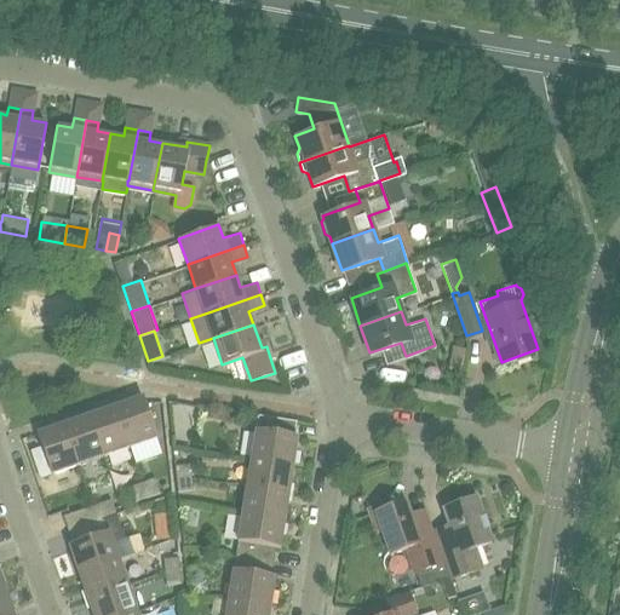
[(156,435),(143,395),(115,404),(130,444),(156,435)]
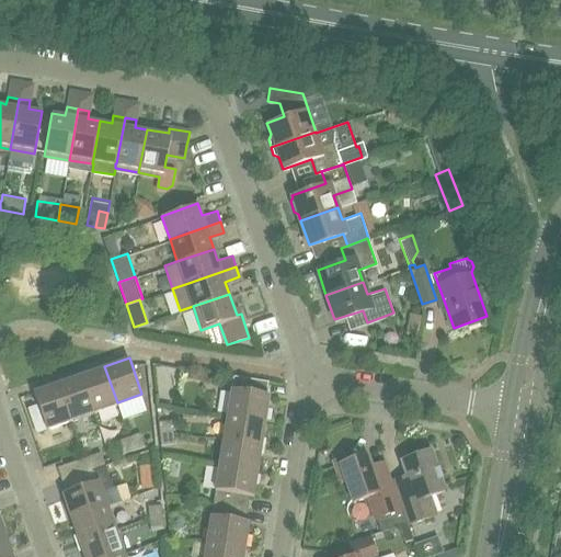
[(161,387),(178,386),(176,365),(160,366),(161,387)]
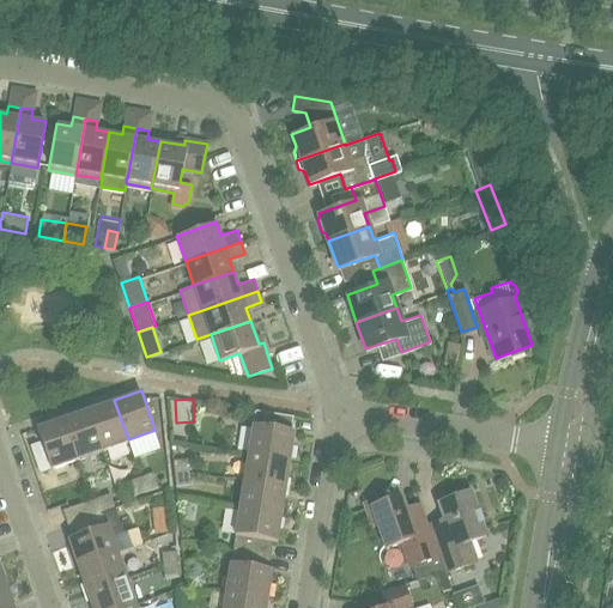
[(128,439),(114,400),(89,408),(102,449),(128,439)]
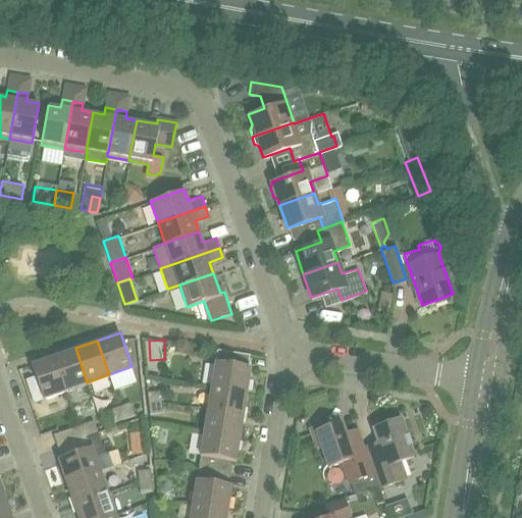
[(87,382),(75,348),(53,356),(65,390),(87,382)]
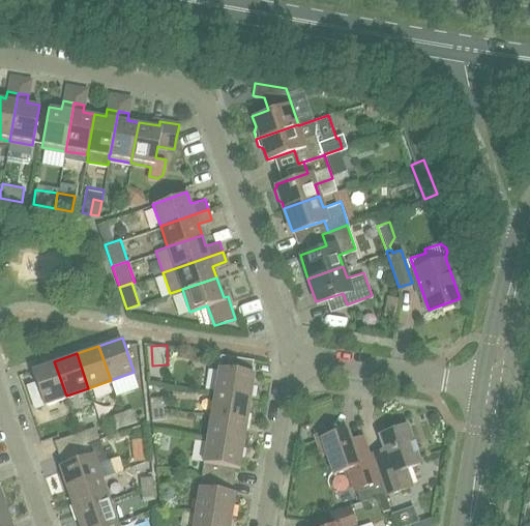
[(251,396),(254,372),(244,371),(246,357),(221,353),(214,390),(251,396)]
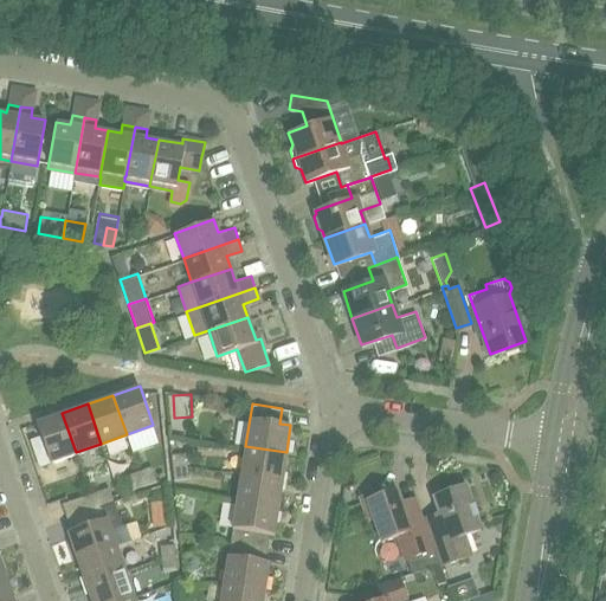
[(76,452),(62,413),(36,421),(50,461),(76,452)]
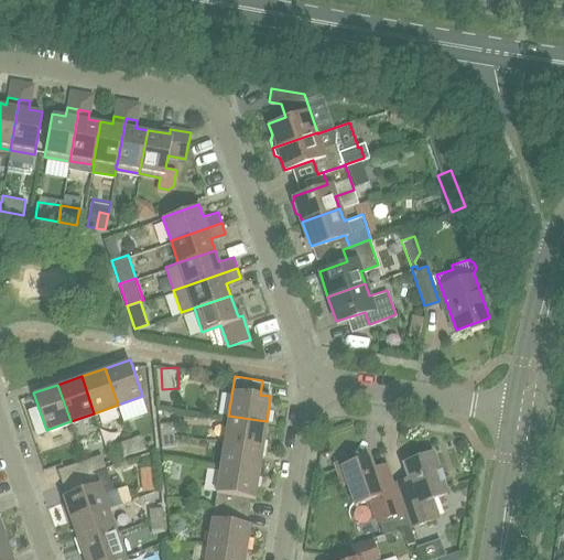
[(262,447),(267,421),(228,416),(224,440),(262,447)]
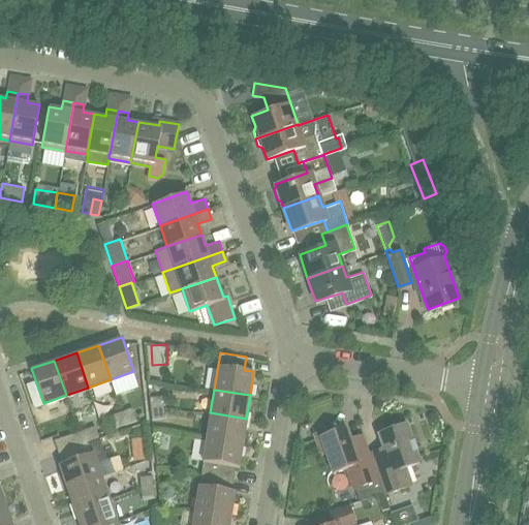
[(163,405),(162,394),(149,396),(150,406),(163,405)]
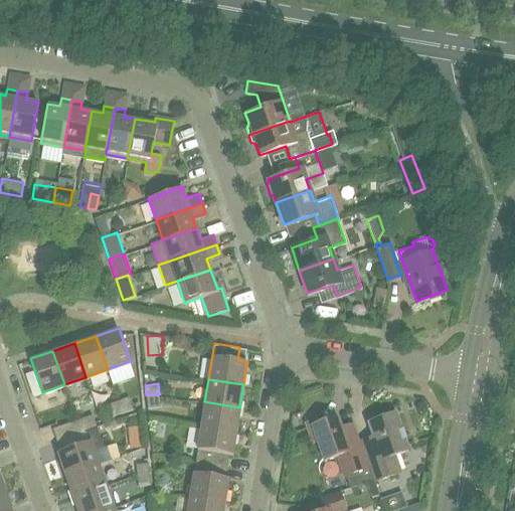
[(159,394),(146,395),(147,406),(160,405),(159,394)]
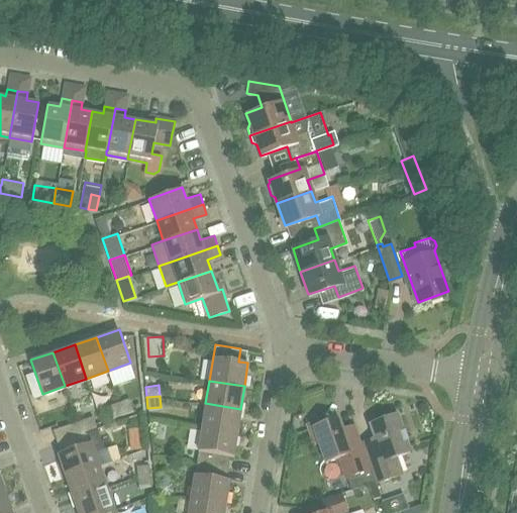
[(118,400),(122,413),(132,409),(128,397),(118,400)]
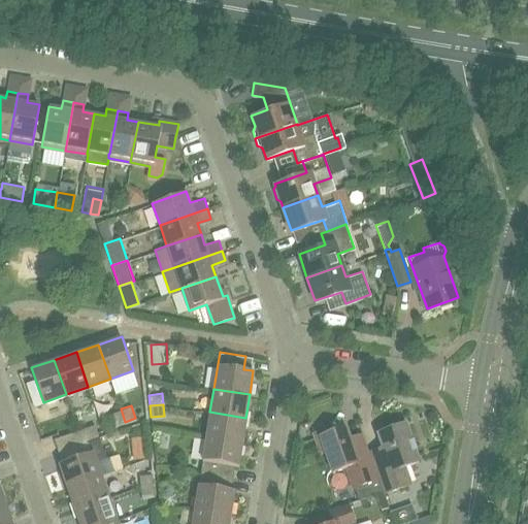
[(114,425),(125,422),(121,408),(110,413),(114,425)]
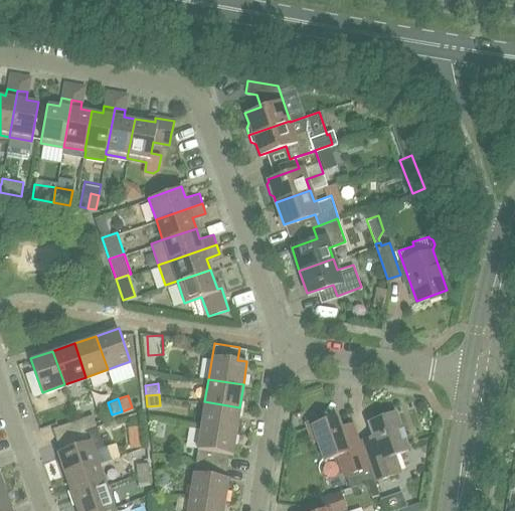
[(235,430),(239,407),(204,401),(201,424),(235,430)]
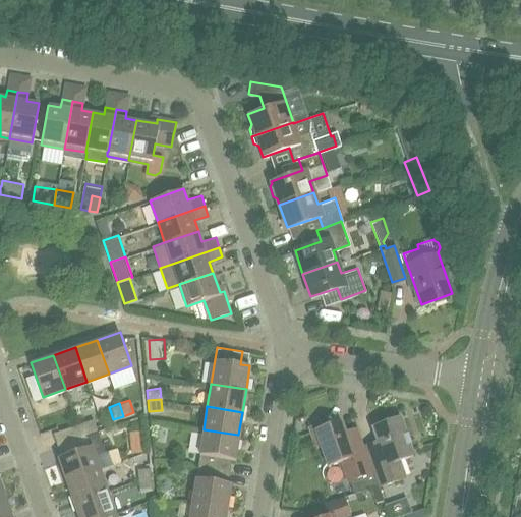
[(412,453),(400,416),(372,426),(383,456),(369,461),(372,471),(378,483),(378,484),(405,475),(399,458),(412,453)]
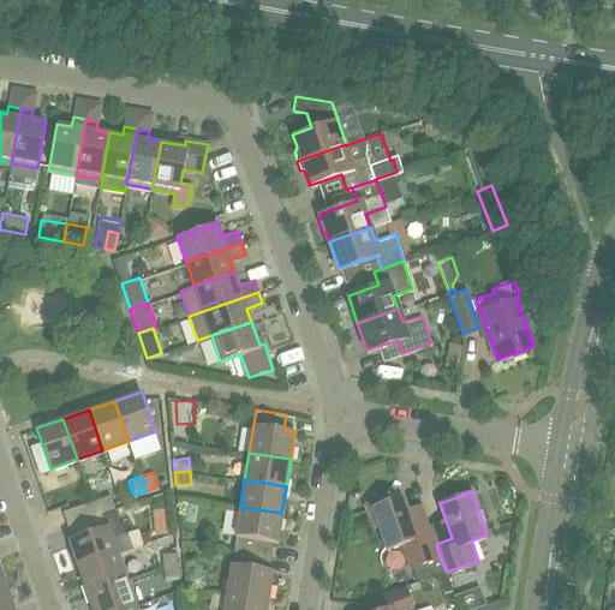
[(91,500),(96,514),(103,512),(115,508),(109,494),(91,500)]
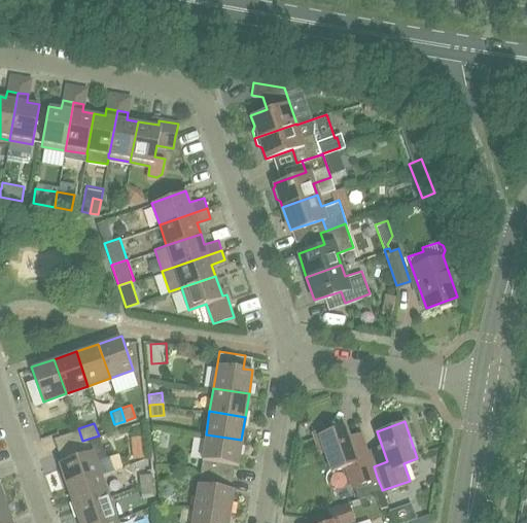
[(344,426),(336,428),(335,425),(314,432),(320,450),(323,448),(331,469),(345,464),(352,485),(355,484),(377,477),(374,466),(367,449),(354,454),(344,426)]
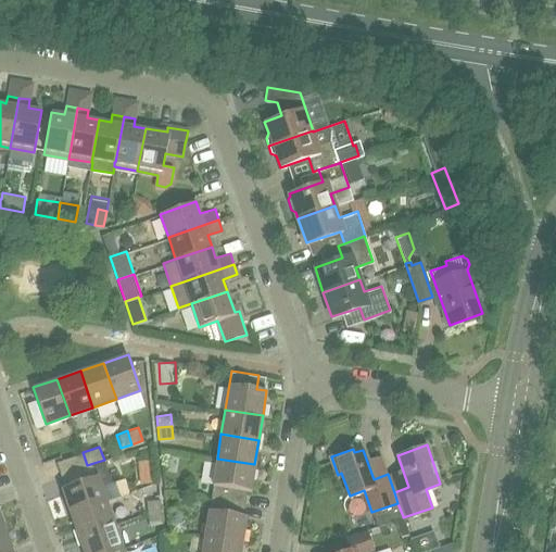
[(66,472),(87,465),(83,452),(62,460),(66,472)]
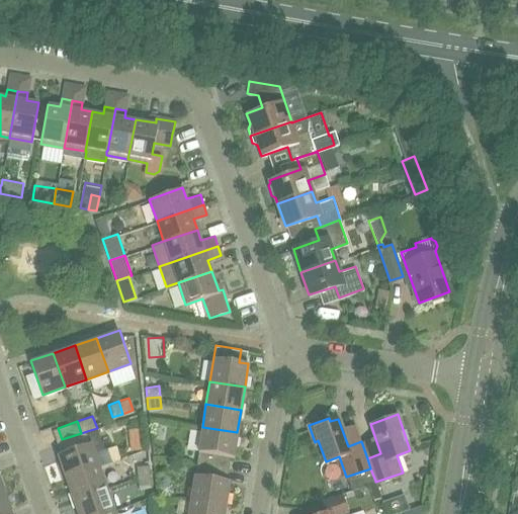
[(157,422),(157,441),(179,441),(179,422),(157,422)]
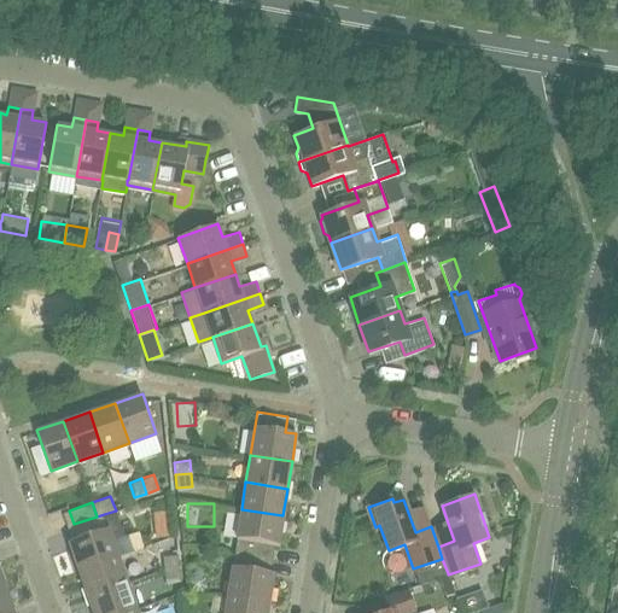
[(279,544),(283,515),(242,509),(234,552),(264,556),(267,542),(279,544)]
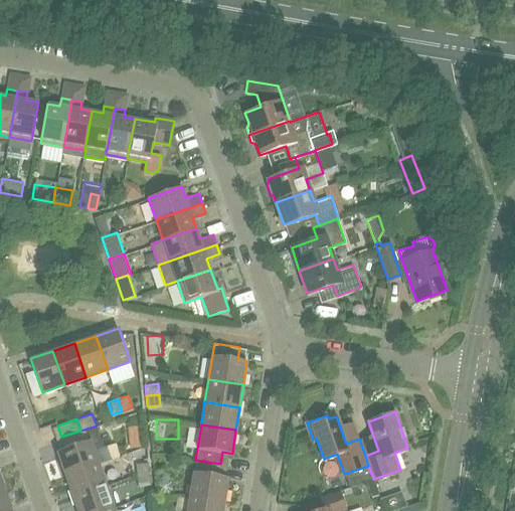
[(56,452),(64,474),(98,463),(112,458),(107,446),(94,450),(87,429),(80,431),(61,437),(65,449),(56,452)]
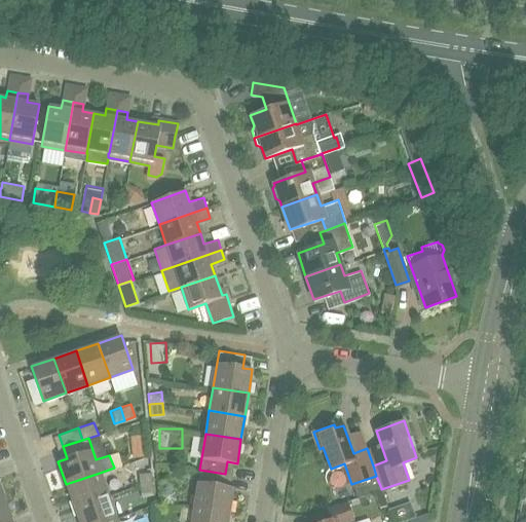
[(229,512),(233,488),(224,486),(225,474),(199,470),(193,506),(229,512)]
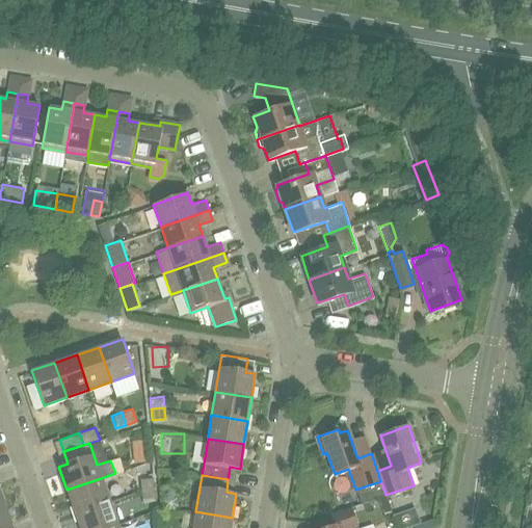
[(155,499),(153,477),(140,478),(142,500),(155,499)]
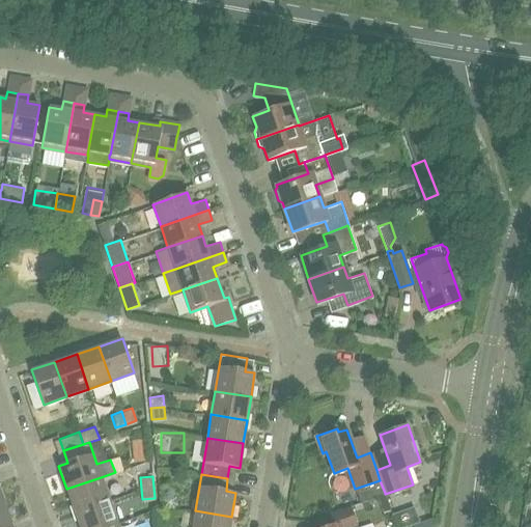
[(109,499),(101,477),(66,489),(75,511),(109,499)]
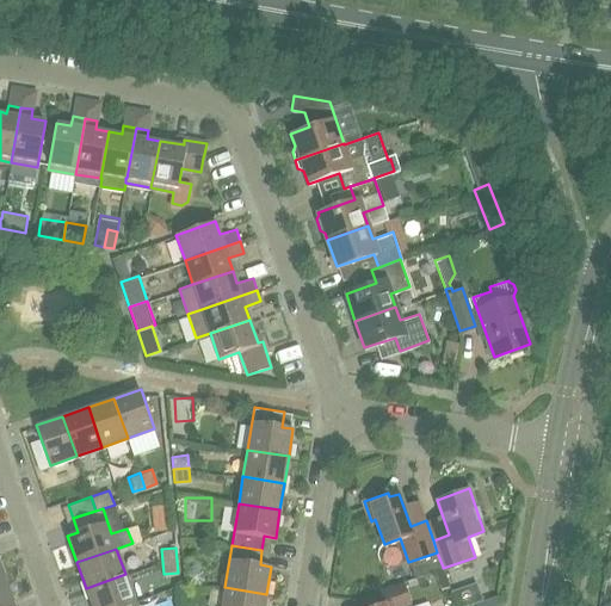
[(437,552),(412,561),(417,575),(436,569),(443,567),(437,552)]
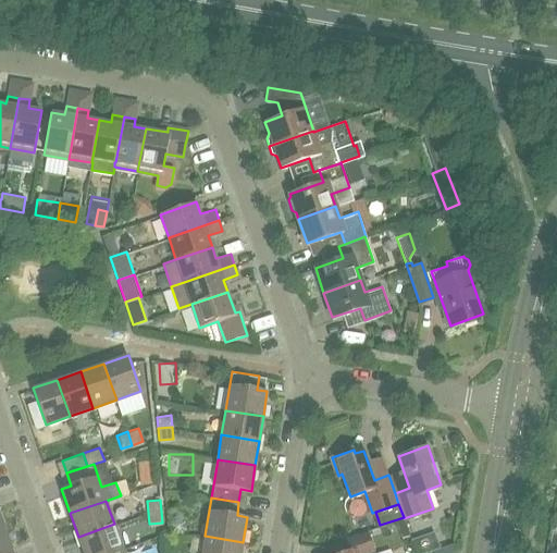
[(404,518),(404,517),(397,519),(403,536),(409,533),(404,518)]
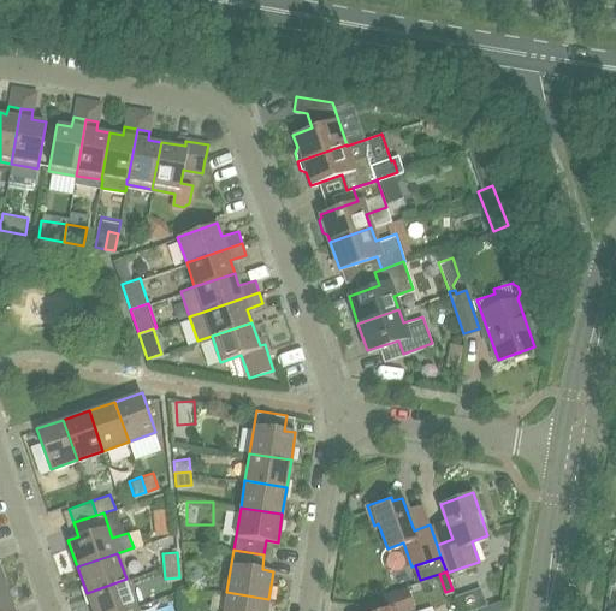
[(117,610),(135,605),(126,579),(87,593),(93,610),(117,610)]
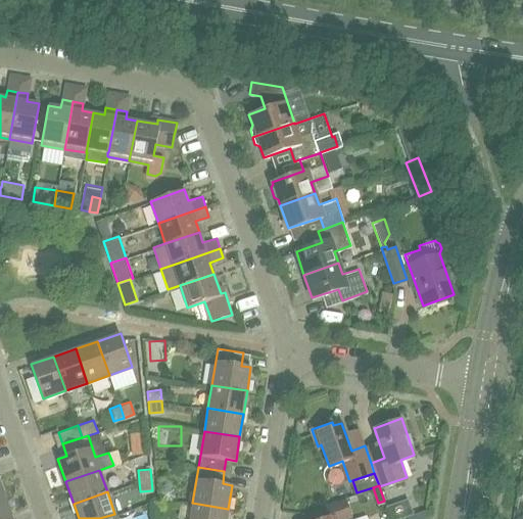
[(0,518),(11,518),(4,498),(0,499),(0,518)]
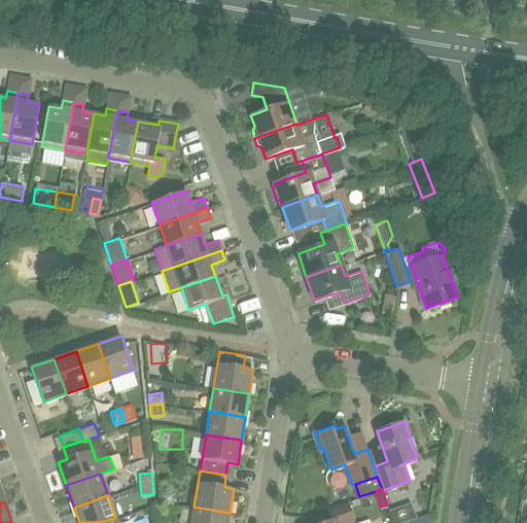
[(354,522),(347,501),(322,510),(326,522),(354,522)]
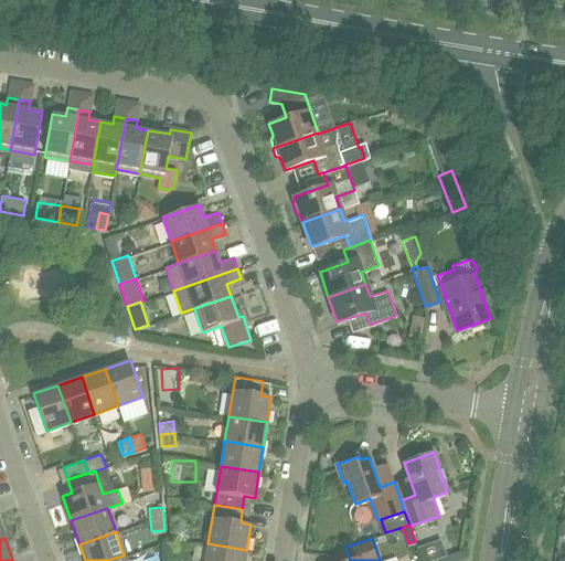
[(244,560),(246,550),(208,543),(204,560),(244,560)]
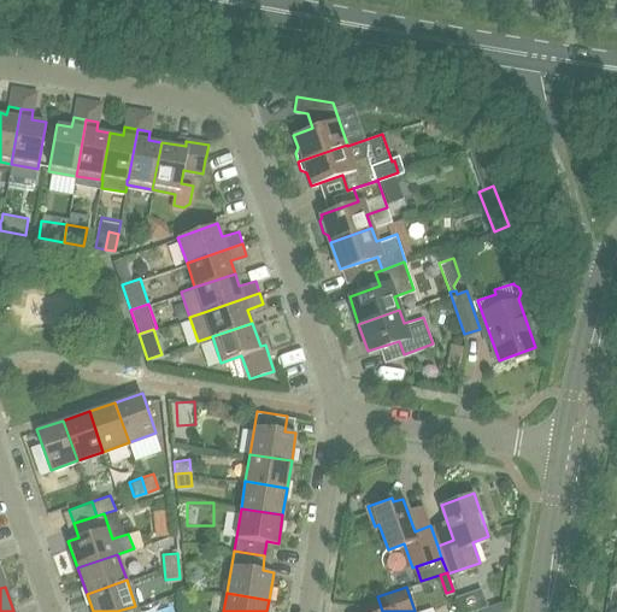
[(499,611),(503,599),(480,607),(481,611),(499,611)]
